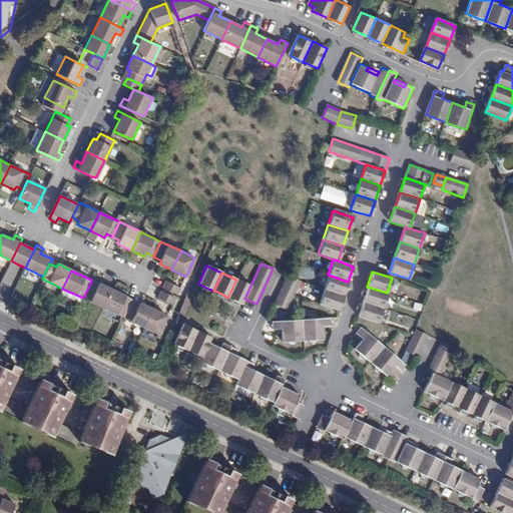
[(343,297),(348,282),(328,275),(323,290),(343,297)]
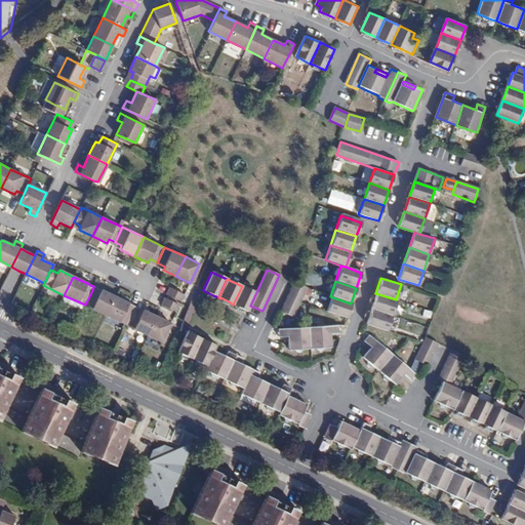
[(293,282),(279,312),(291,317),(306,287),(293,282)]
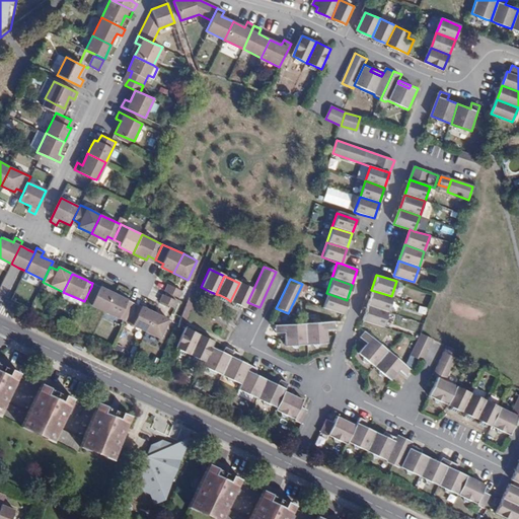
[(244,307),(247,302),(253,289),(239,283),(230,301),(234,302),(240,305),(244,307)]
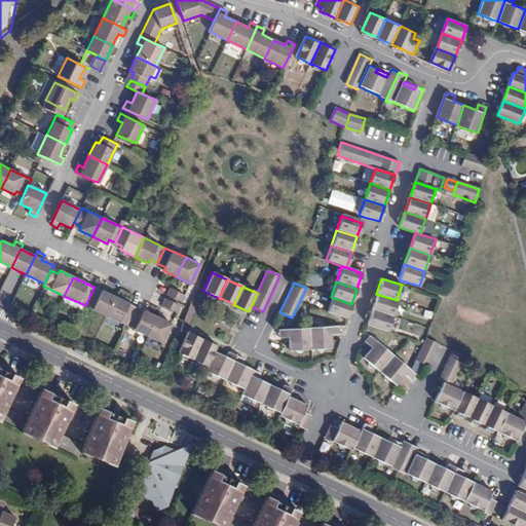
[(181,302),(185,295),(170,288),(166,295),(181,302)]
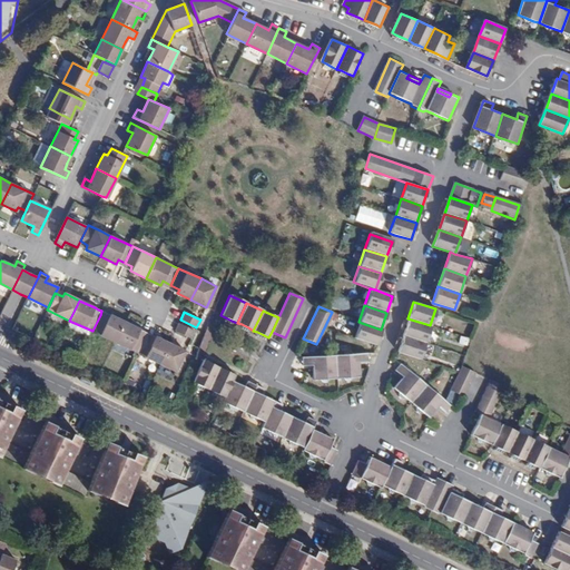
[(100,315),(92,331),(115,342),(125,322),(109,314),(107,318),(100,315)]
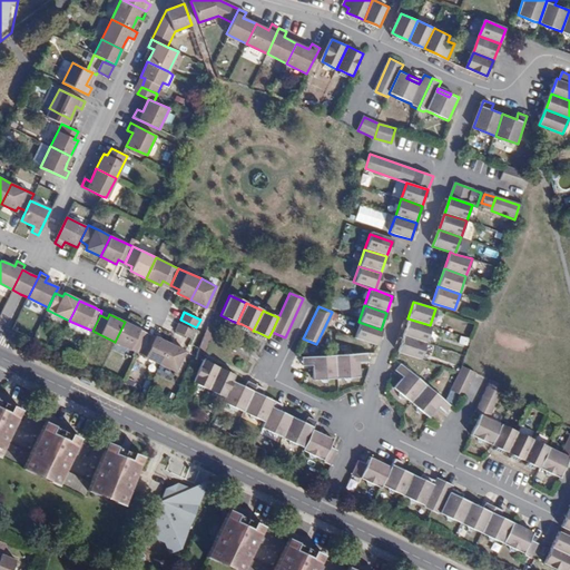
[(408,318),(402,335),(424,343),(430,325),(408,318)]
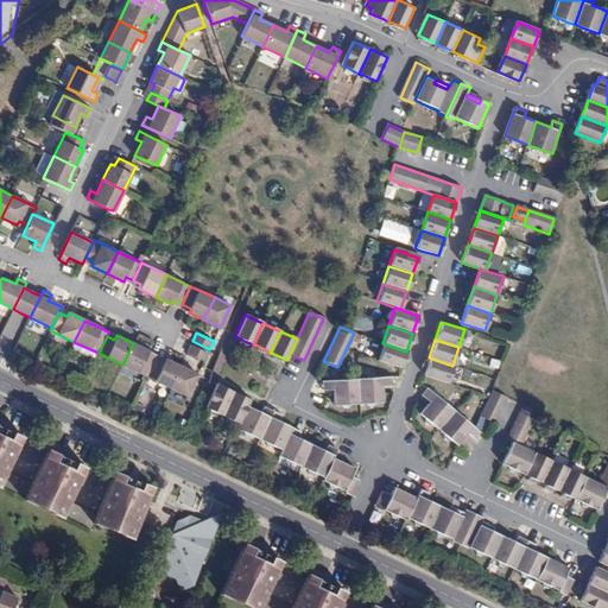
[(133,343),(122,365),(143,374),(147,377),(156,359),(146,355),(149,352),(141,348),(133,343)]
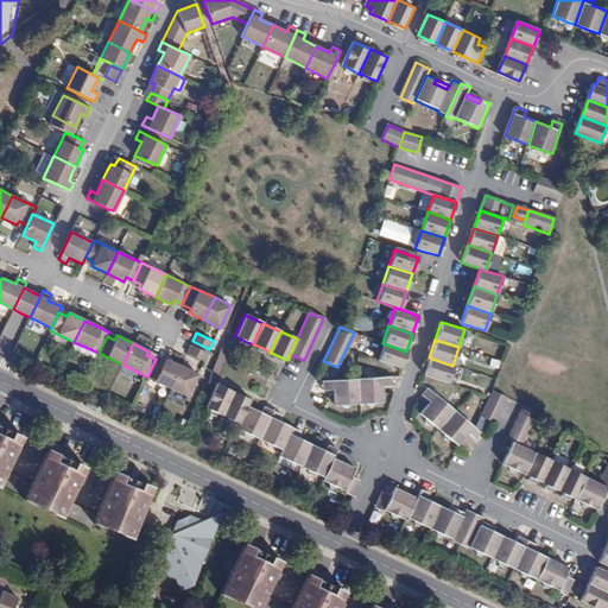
[(400,367),(406,352),(382,343),(377,359),(400,367)]
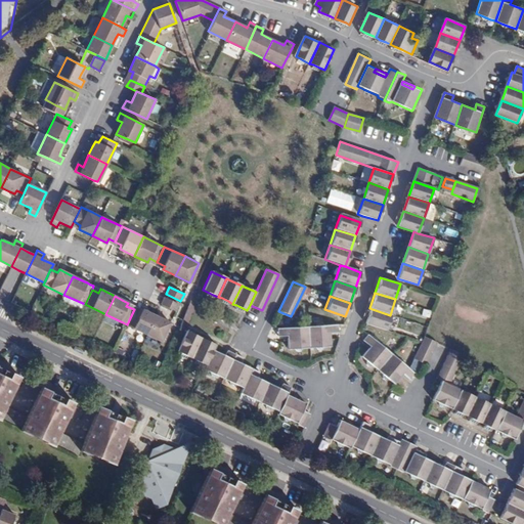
[(176,310),(179,304),(164,297),(161,304),(176,310)]
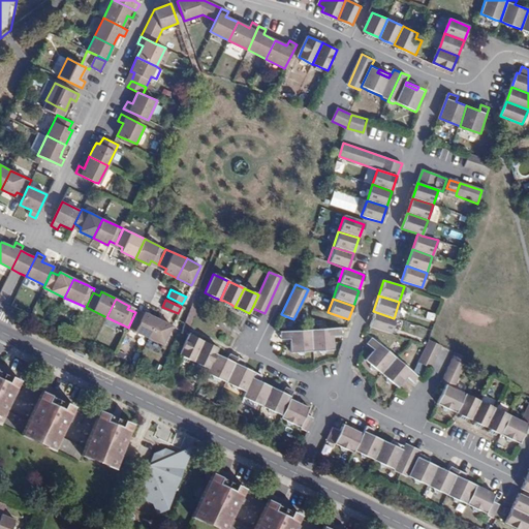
[(394,318),(373,311),(368,325),(389,333),(394,318)]
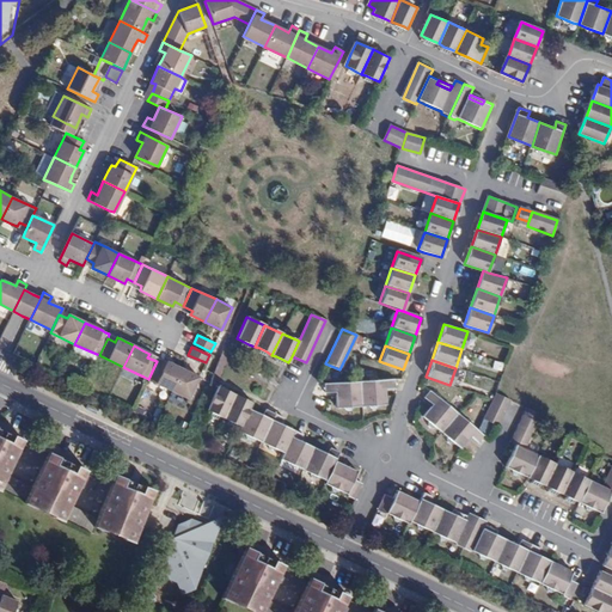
[(157,361),(148,379),(171,390),(182,368),(167,362),(166,366),(157,361)]
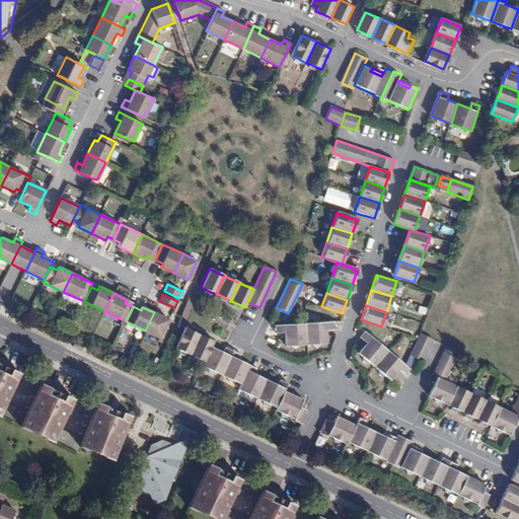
[(159,338),(168,319),(154,312),(145,330),(159,338)]
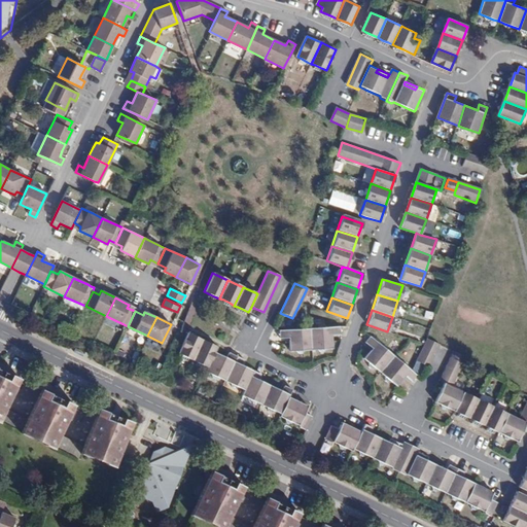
[(277,339),(287,339),(289,338),(290,341),(287,343),(288,349),(292,349),(304,348),(316,347),(325,346),(330,346),(330,340),(327,338),(327,335),(330,335),(339,334),(339,325),(277,330),(277,339)]
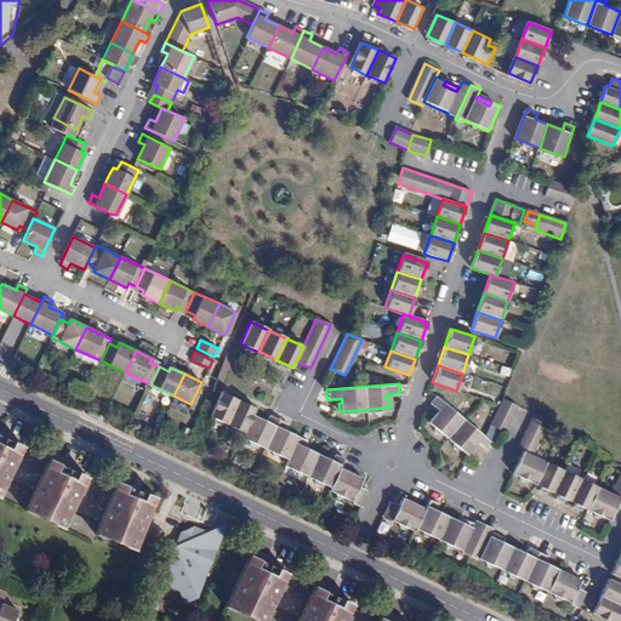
[(221,421),(226,423),(237,400),(220,392),(209,416),(215,419),(221,421)]
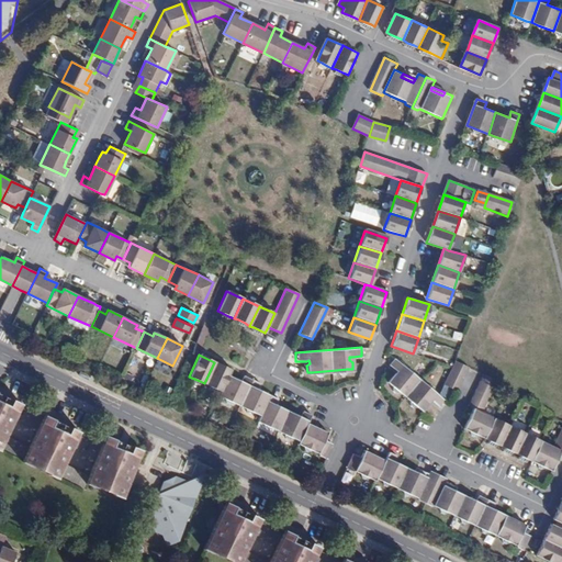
[(402,395),(417,381),(395,358),(389,363),(395,370),(398,373),(396,375),(390,377),(388,380),(391,384),(397,392),(402,395)]
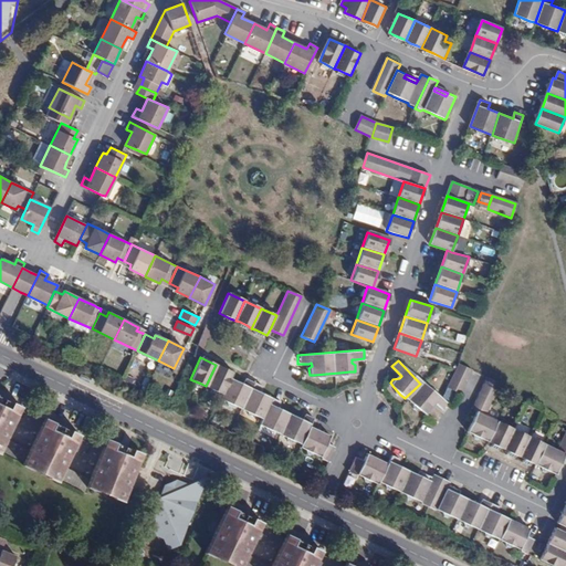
[(211,389),(217,391),(220,394),(229,377),(231,371),(216,365),(206,386),(211,389)]
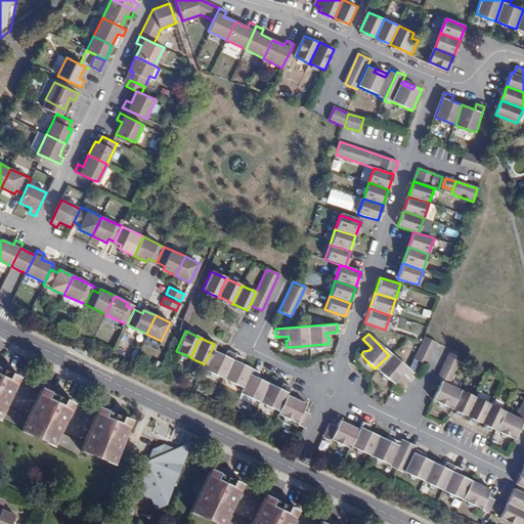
[(436,344),(425,338),(413,360),(426,366),(436,344)]
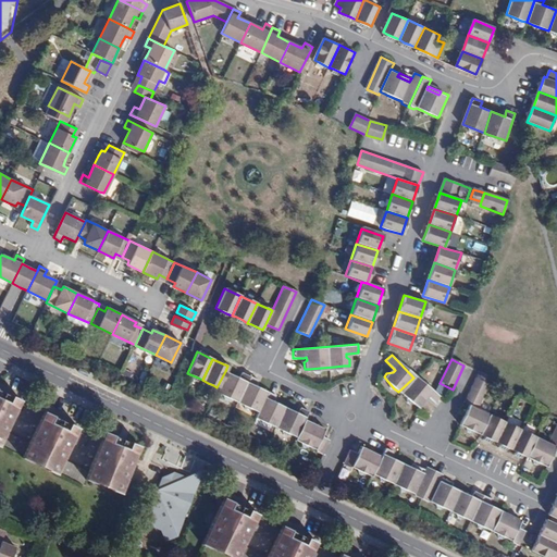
[(225,371),(217,387),(215,391),(223,394),(232,398),(236,400),(247,375),(239,372),(237,376),(225,371)]
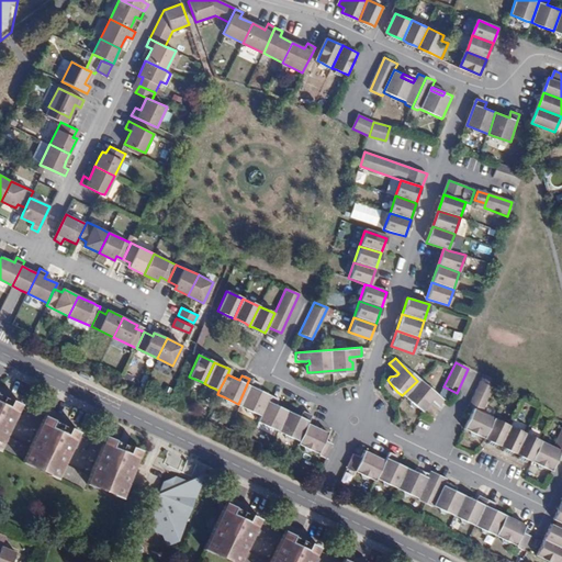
[(472,407),(482,413),(496,383),(482,375),(468,405),(472,407)]
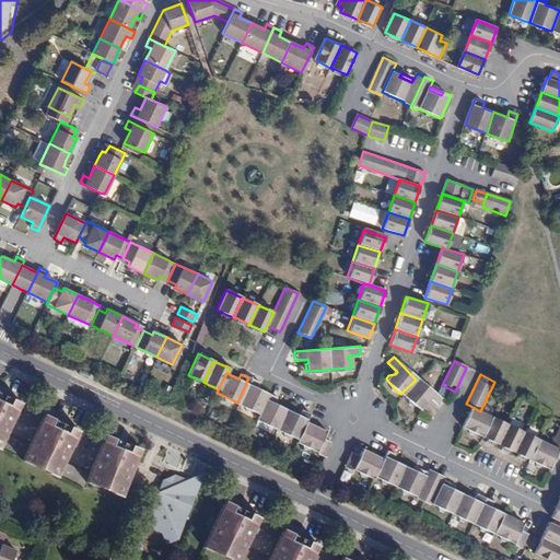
[(256,382),(248,377),(237,403),(244,406),(252,410),(258,413),(267,393),(255,386),(256,382)]
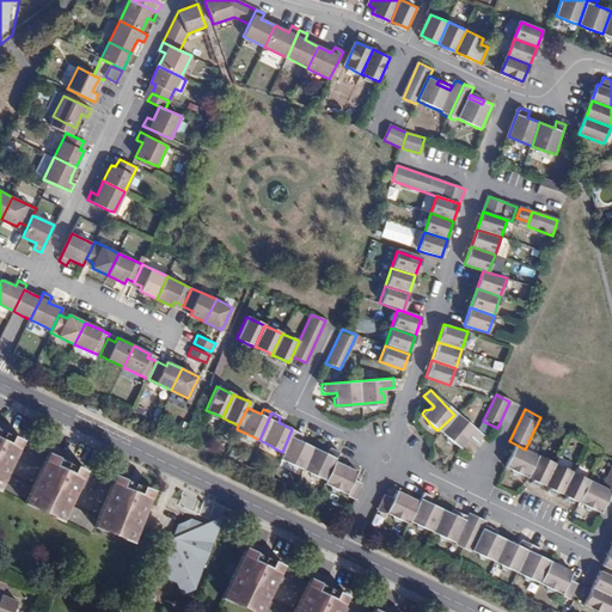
[(479,440),(454,415),(438,430),(442,435),(451,444),(457,451),(461,445),(461,441),(465,438),(467,440),(473,446),(479,440)]
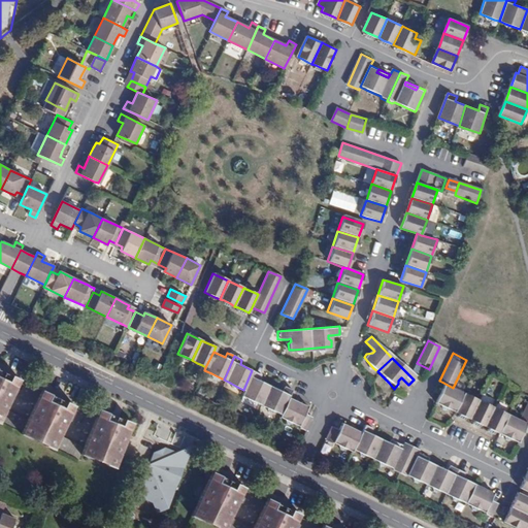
[(252,370),(243,390),(240,395),(246,397),(254,401),(260,404),(269,385),(257,378),(259,373),(252,370)]
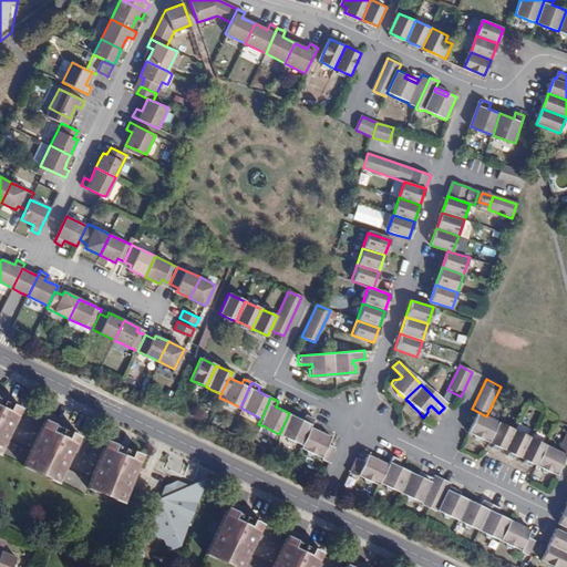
[(0,450),(6,440),(13,423),(20,411),(21,408),(11,403),(10,405),(0,400),(0,450)]
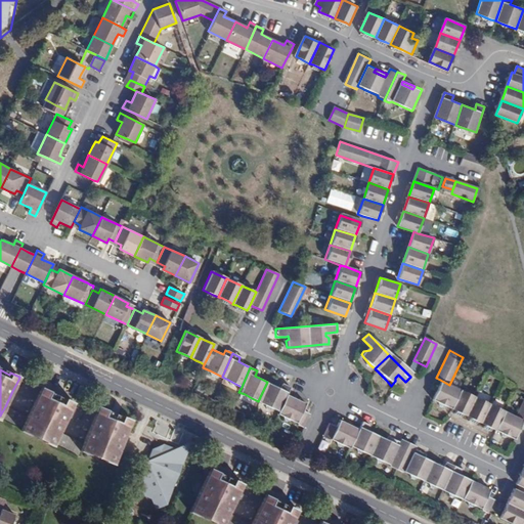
[(39,390),(18,380),(12,391),(34,400),(39,390)]
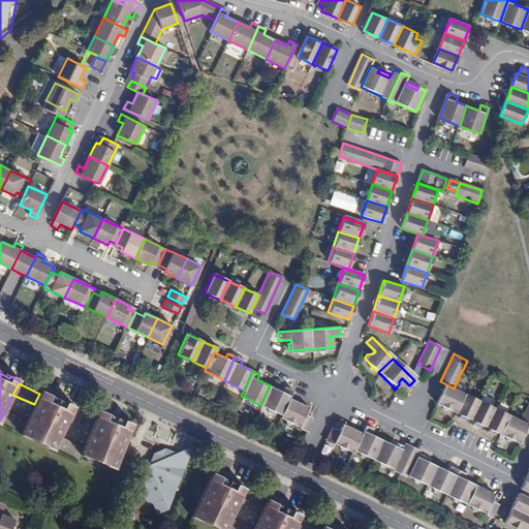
[(454,412),(463,393),(454,389),(444,383),(435,403),(440,406),(449,410),(454,412)]
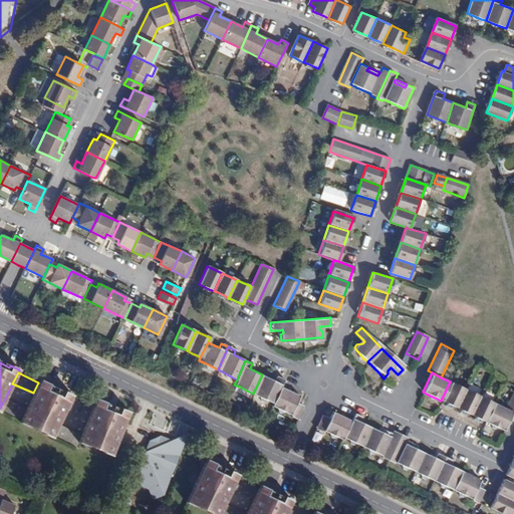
[(273,379),(262,374),(253,394),(259,397),(267,400),(272,403),(280,387),(283,378),(275,375),(273,379)]
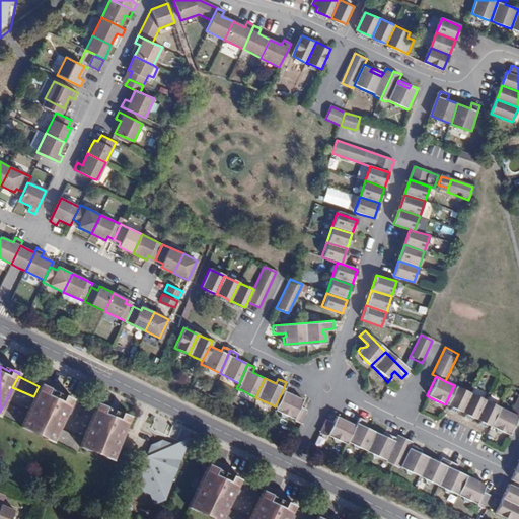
[(25,413),(20,424),(19,426),(27,430),(28,428),(45,436),(45,438),(52,442),(53,439),(58,428),(66,413),(71,402),(73,399),(64,395),(63,396),(47,389),(48,387),(40,383),(39,386),(33,396),(25,413)]
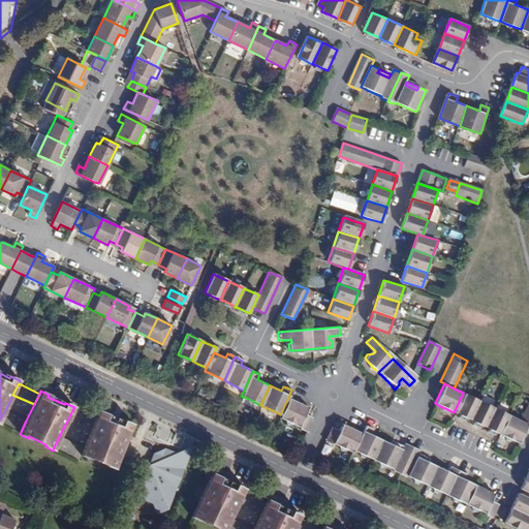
[(469,419),(478,400),(463,393),(454,412),(458,414),(465,417),(469,419)]
